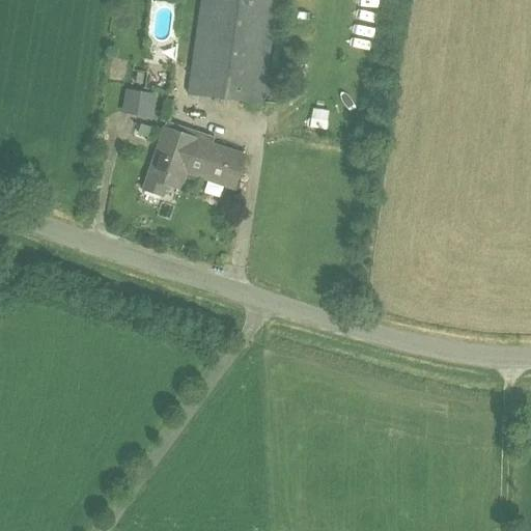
[(200,0),(188,94),(225,100),(239,0),(200,0)]
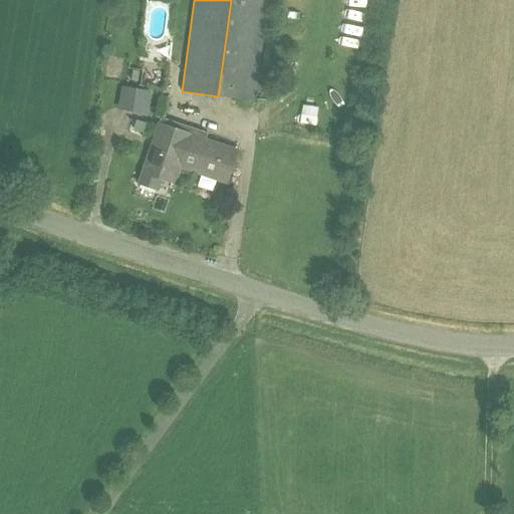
[(267,0),(231,0),(218,96),(253,101),(267,0)]
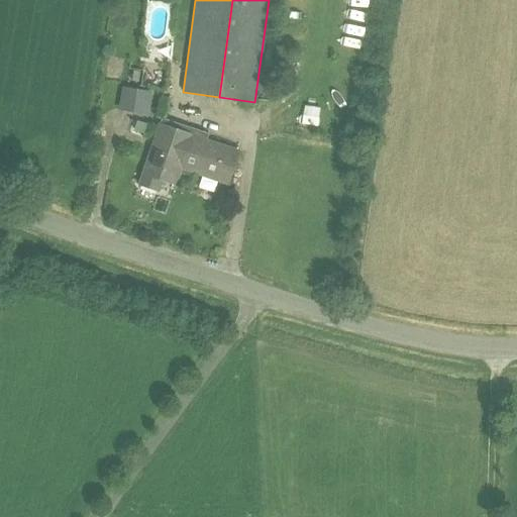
[(349,52),(350,40),(334,40),(334,52),(349,52)]
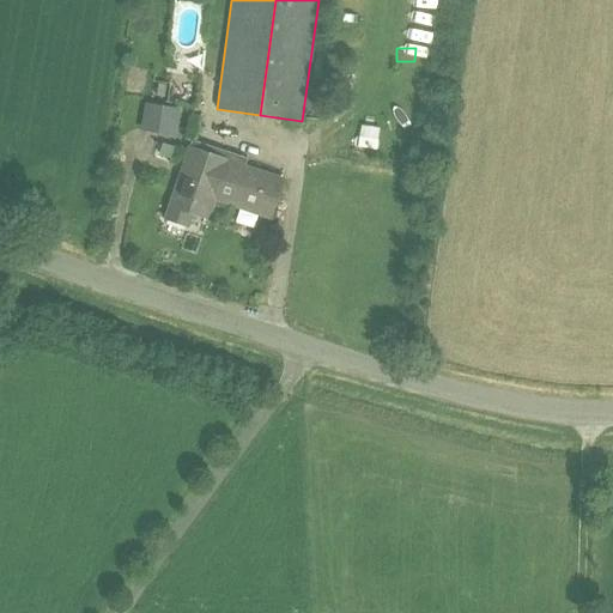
[(164,97),(167,85),(158,84),(156,96),(164,97)]
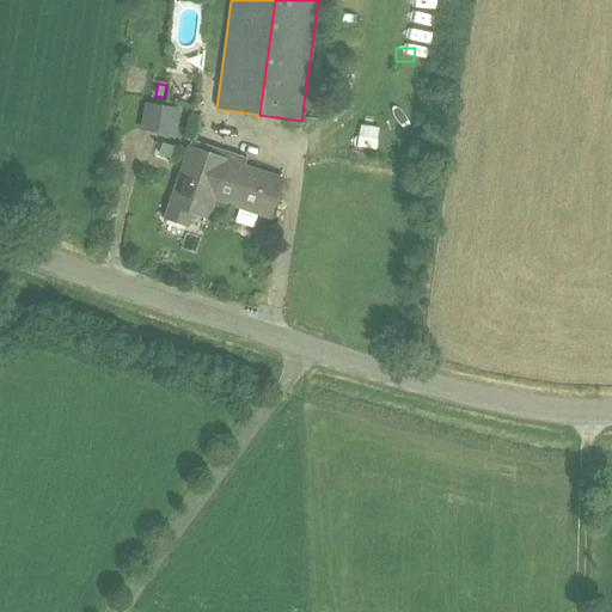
[(200,114),(200,98),(178,97),(177,112),(200,114)]
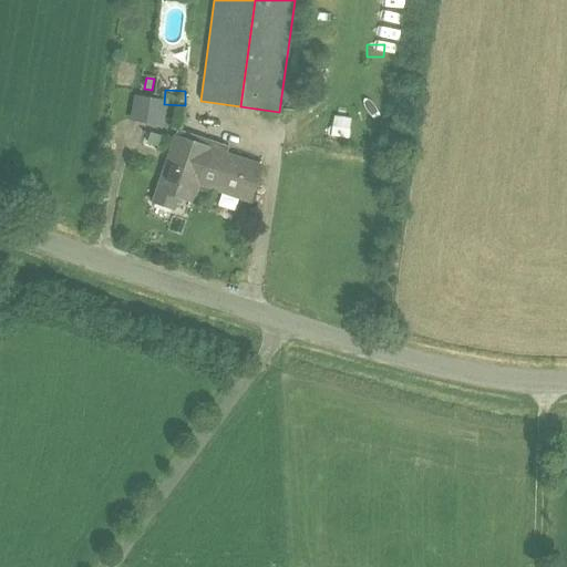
[(137,95),(133,121),(147,123),(152,98),(137,95)]
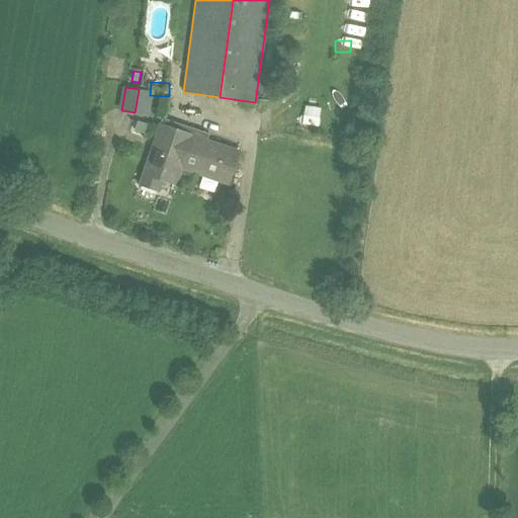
[(135,131),(145,135),(149,124),(138,121),(135,131)]
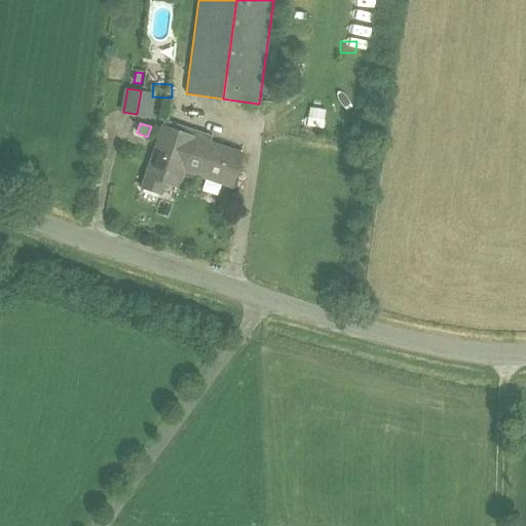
[(180,125),(178,132),(162,126),(141,189),(162,195),(166,183),(179,188),(185,172),(195,138),(198,139),(200,132),(180,125)]
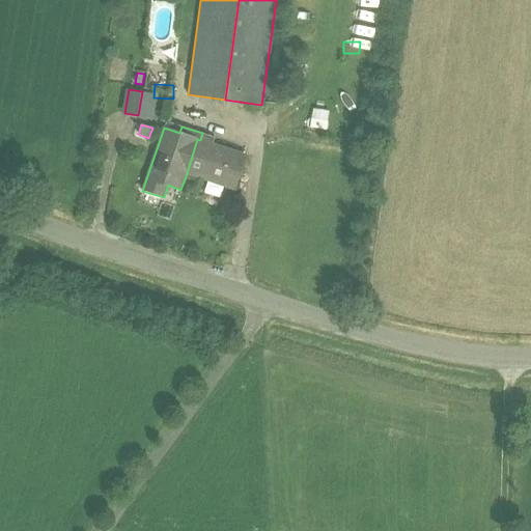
[(214,144),(200,140),(197,139),(187,173),(233,189),(245,155),(236,152),(240,145),(217,138),(214,144)]
